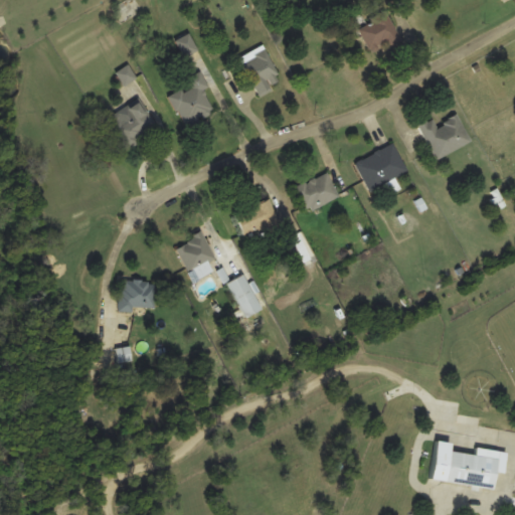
[(389,47),(402,40),(386,10),(357,26),(370,50),(386,41),(389,47)]
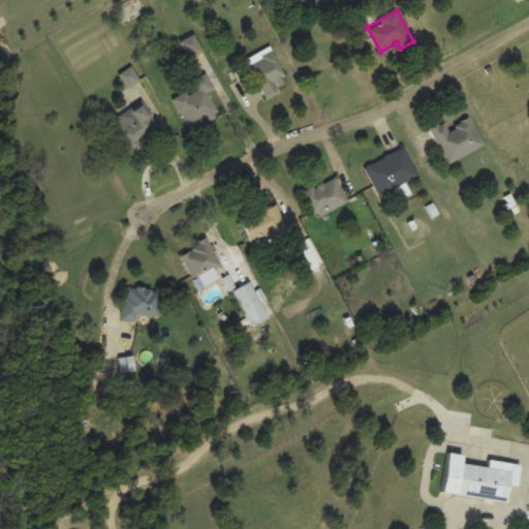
[(180,42),(189,58),(203,51),(193,34),(180,42)]
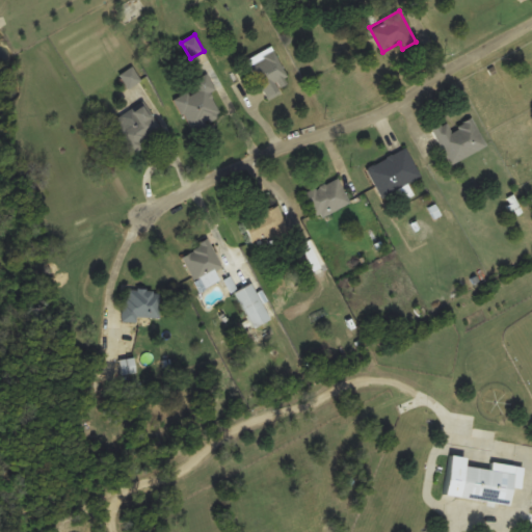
[(288,81),(274,47),(248,57),(265,100),(282,94),(278,84),(288,81)]
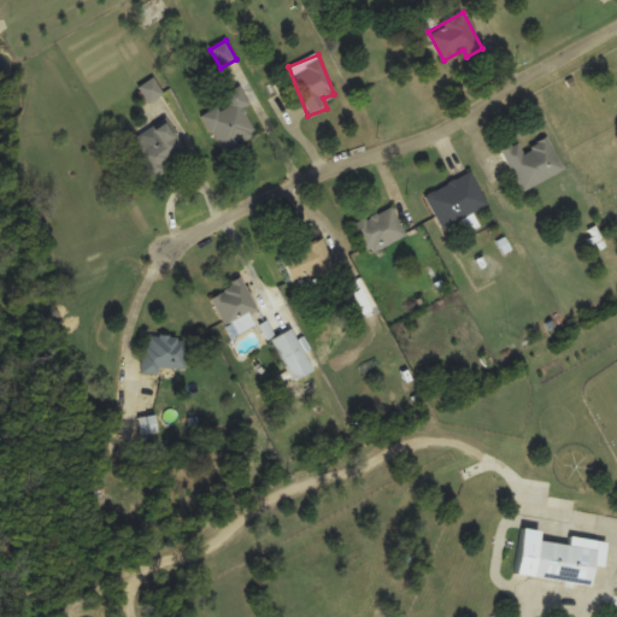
[(257,134),(244,107),(251,104),(241,86),(224,94),(229,103),(203,116),(221,152),(257,134)]
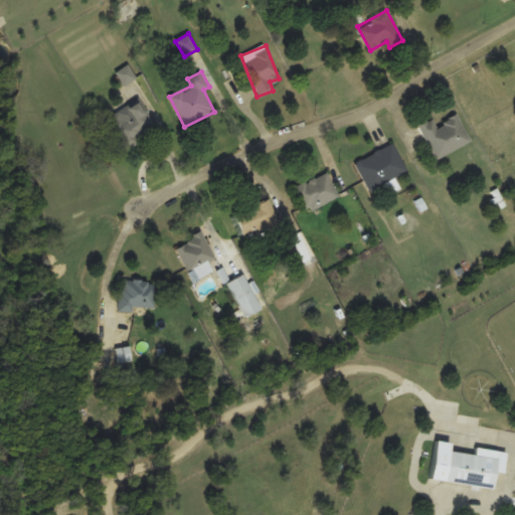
[(122,110),(122,109),(107,118),(125,150),(159,131),(141,99),(122,110)]
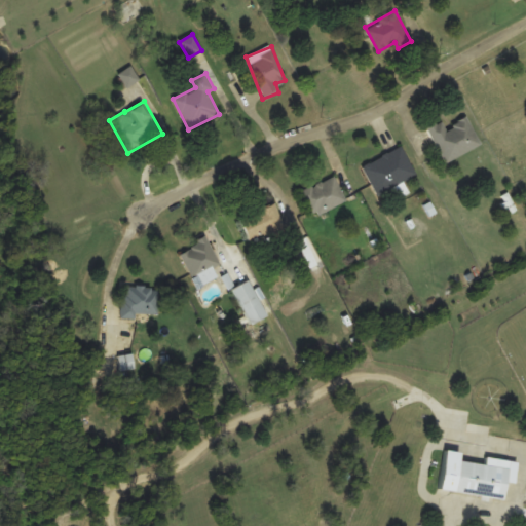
[(427,127),(445,162),(481,144),(467,117),(446,127),(442,120),(427,127)]
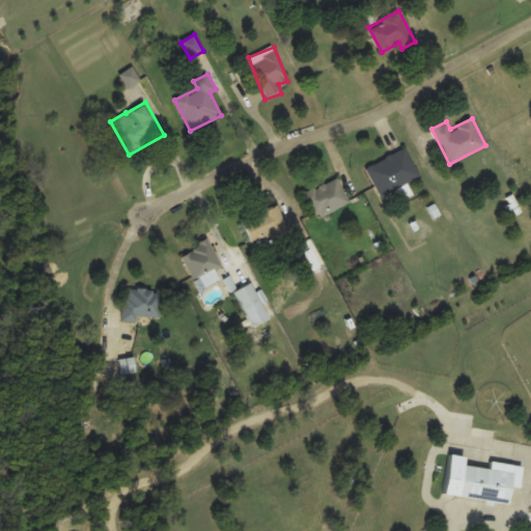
[(420,177),(407,148),(366,166),(380,196),(420,177)]
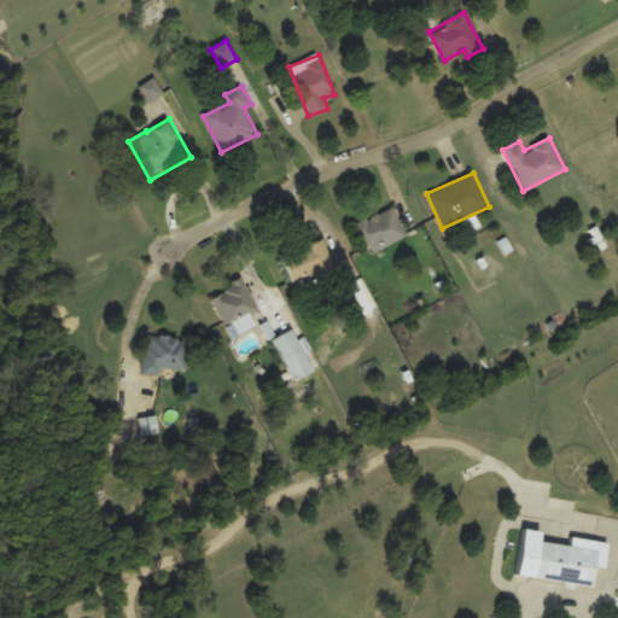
[(350,226),(366,256),(407,235),(392,205),(350,226)]
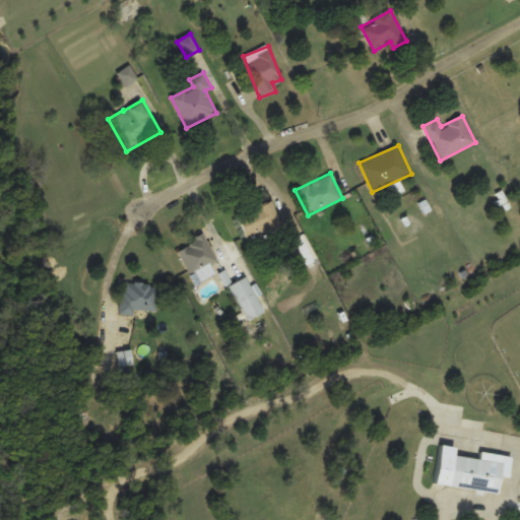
[(282,225),(272,201),(237,215),(247,241),(282,225)]
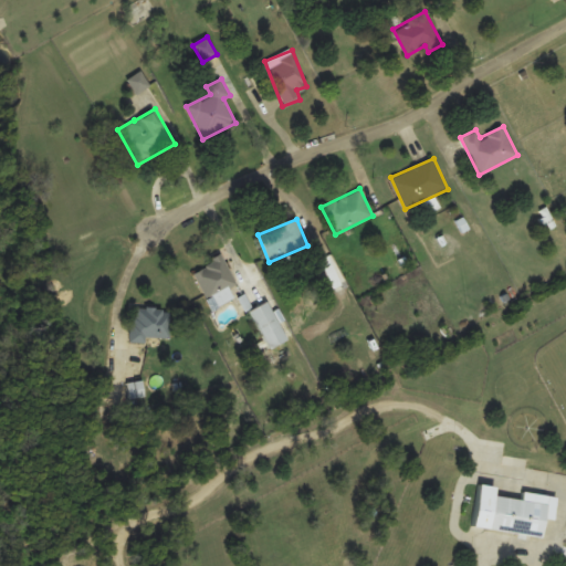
[(238,283),(221,254),(191,272),(209,301),(238,283)]
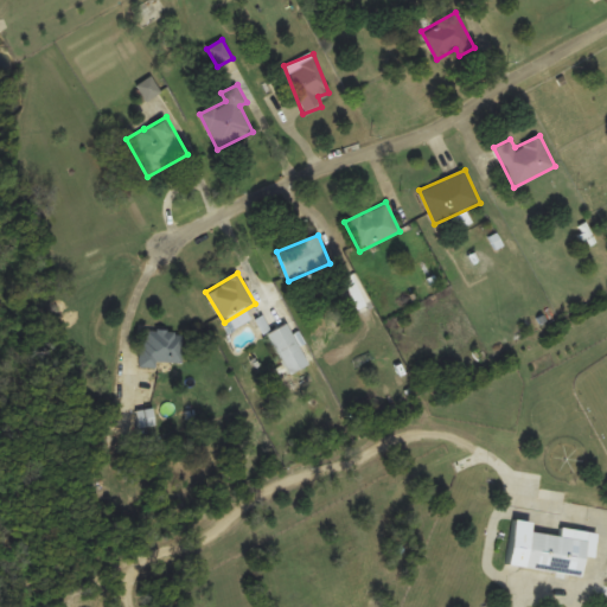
[(267,333),(289,375),(308,364),(286,323),(267,333)]
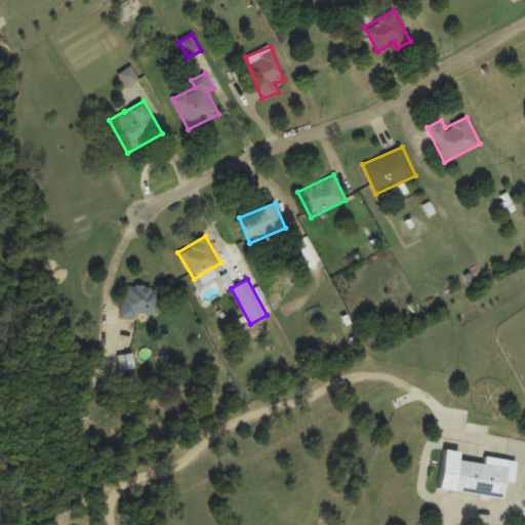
[(159,316),(160,286),(123,285),(122,314),(159,316)]
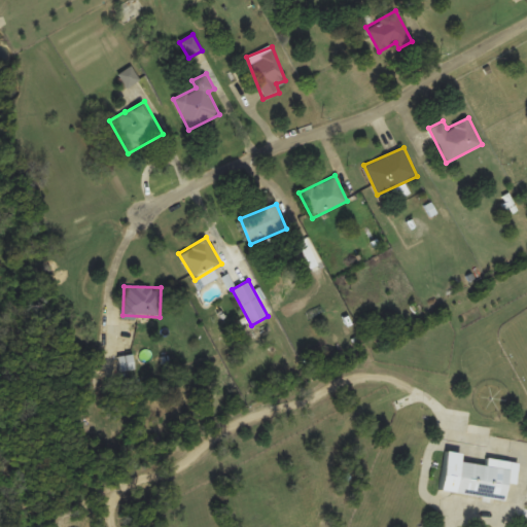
[(135,372),(134,355),(119,357),(120,374),(135,372)]
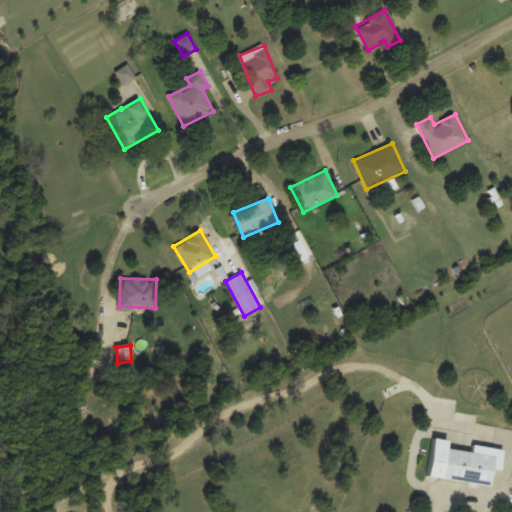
[(490,487),(495,448),(472,445),(471,451),(447,448),(448,439),(432,437),(426,478),(490,487)]
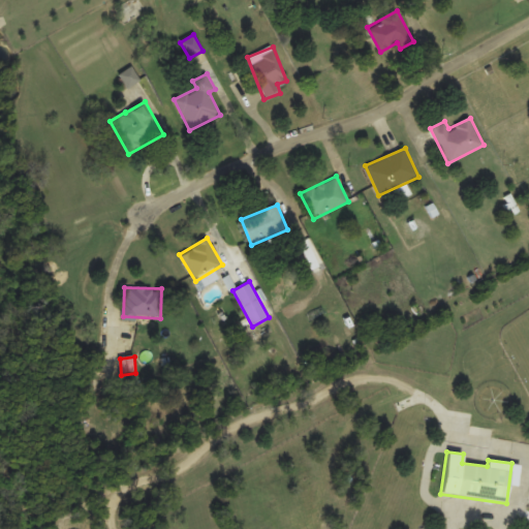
All buildings are outlined.
